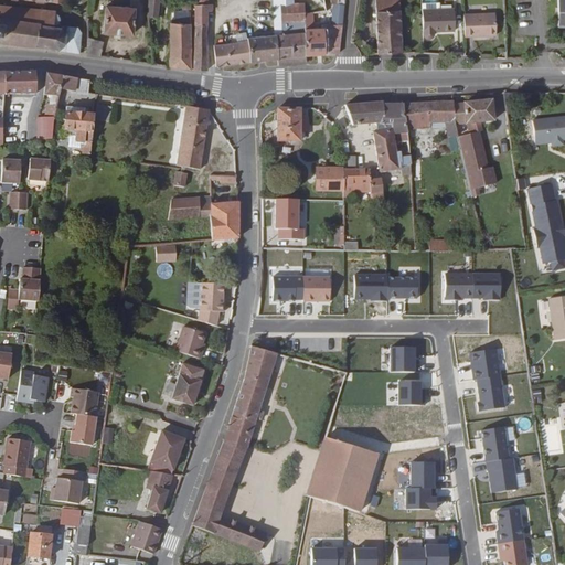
[(150,0),(150,20),(159,20),(160,0),(150,0)]
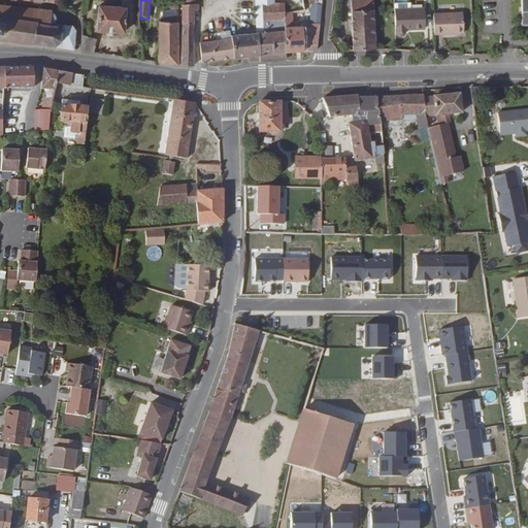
[(255,0),(255,35),(257,58),(285,54),(284,32),(262,34),(262,22),(284,20),(284,13),(292,13),(301,12),(300,4),(300,3),(269,4),(268,0),(255,0)]
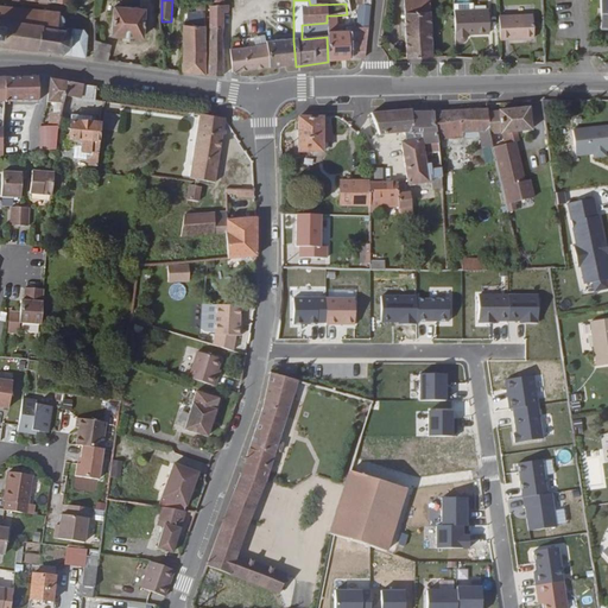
[(353,32),(336,33),(336,16),(327,16),(327,23),(327,37),(328,62),(341,61),(363,61),(369,0),(358,0),(358,4),(346,5),(347,14),(353,21),(353,32)]
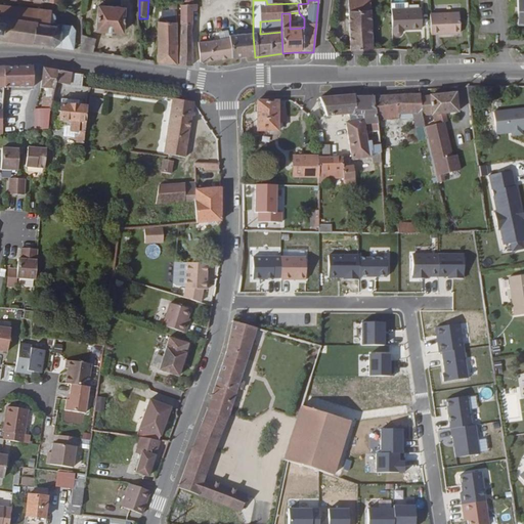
[(370,51),(366,0),(353,0),(354,3),(346,4),(347,51),(370,51)]
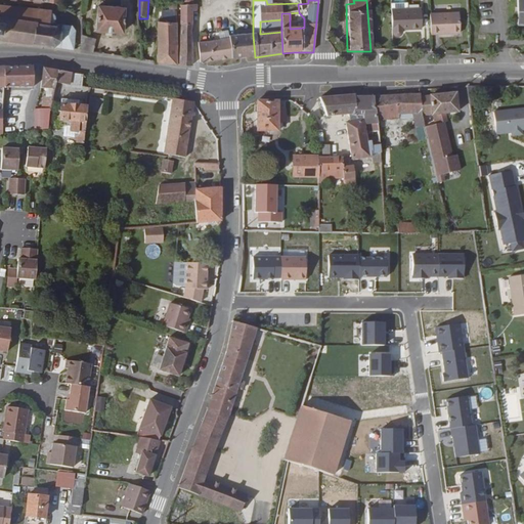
[(57,49),(58,48),(74,50),(75,32),(69,32),(66,28),(62,26),(60,25),(57,25),(55,26),(54,27),(52,26),(54,23),(54,18),(52,15),(50,13),(50,9),(46,8),(46,10),(40,10),(40,8),(35,7),(34,9),(25,8),(25,6),(20,6),(19,8),(12,7),(12,5),(7,5),(7,6),(0,5),(0,41),(2,42),(1,44),(6,45),(6,42),(16,43),(15,46),(22,47),(22,44),(31,45),(31,48),(36,48),(36,45),(43,46),(43,49),(47,49),(47,46),(55,47),(55,48),(57,49)]
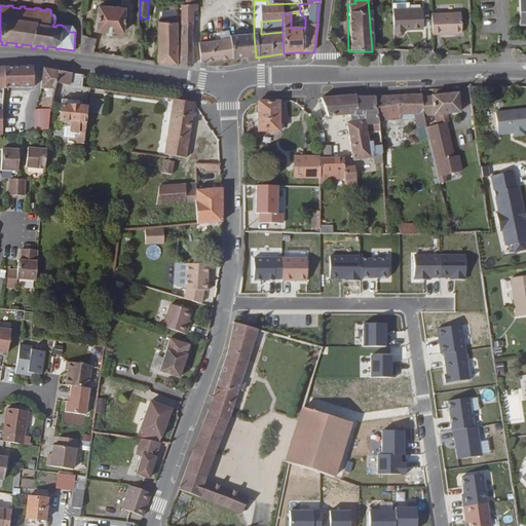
[(160,22),(158,64),(178,66),(179,27),(179,11),(173,11),(173,7),(171,6),(170,22),(160,22)]
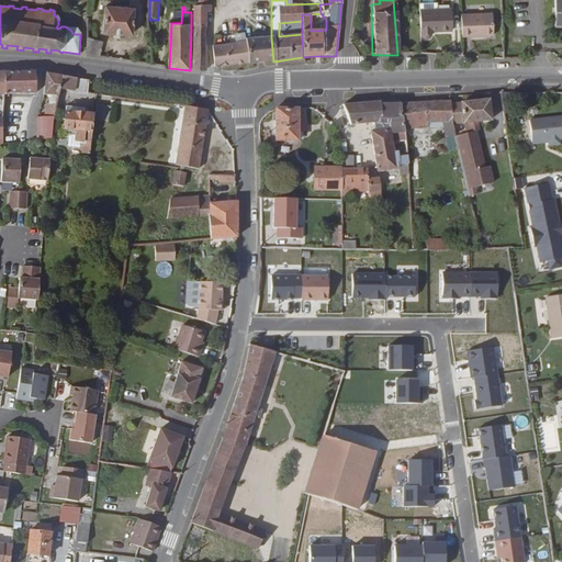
[(206,8),(197,8),(195,29),(206,29),(206,13),(206,8)]
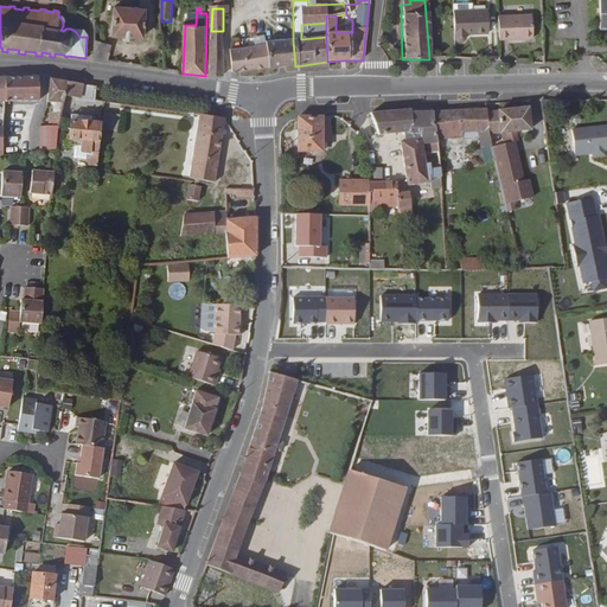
[(142,44),(146,17),(115,11),(112,40),(142,44)]
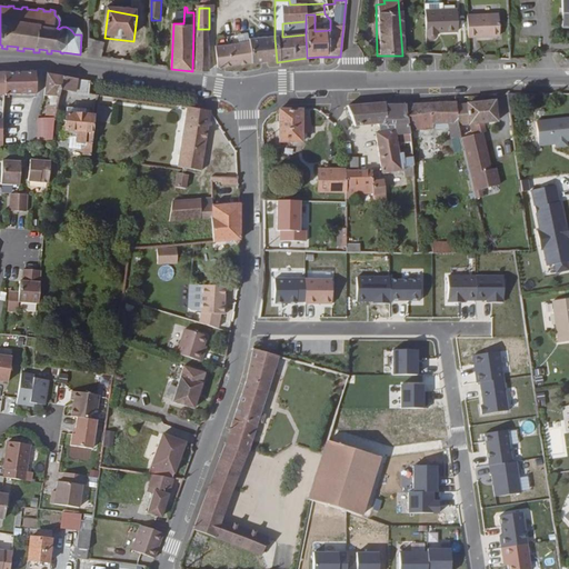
[(452,31),(450,11),(421,15),(425,40),(436,39),(436,31),(452,31)]
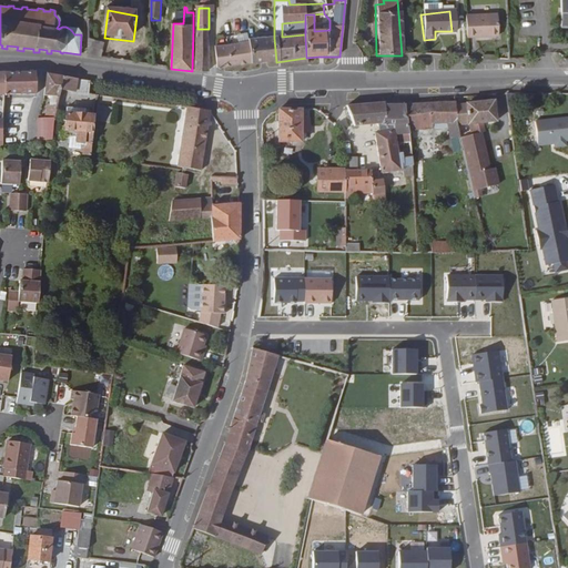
[(496,33),(494,11),(462,13),(465,38),(496,33)]
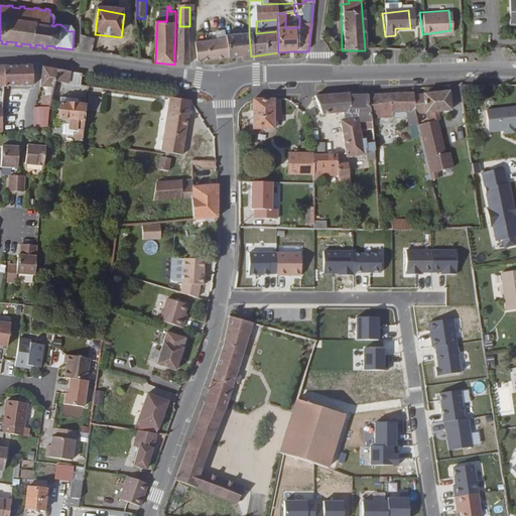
[(179,26),(178,65),(189,67),(189,26),(179,26)]
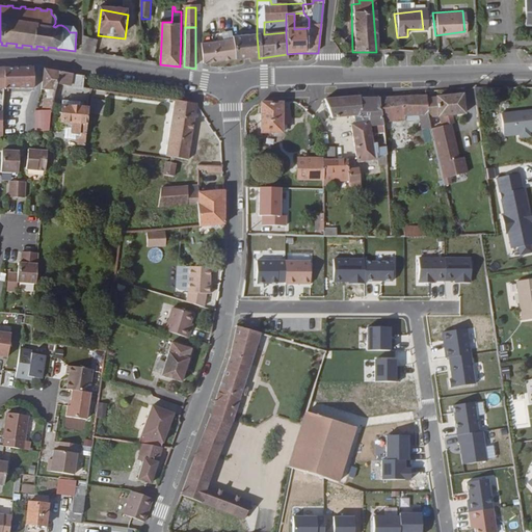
[(235,42),(236,60),(259,58),(257,35),(235,38),(235,42)]
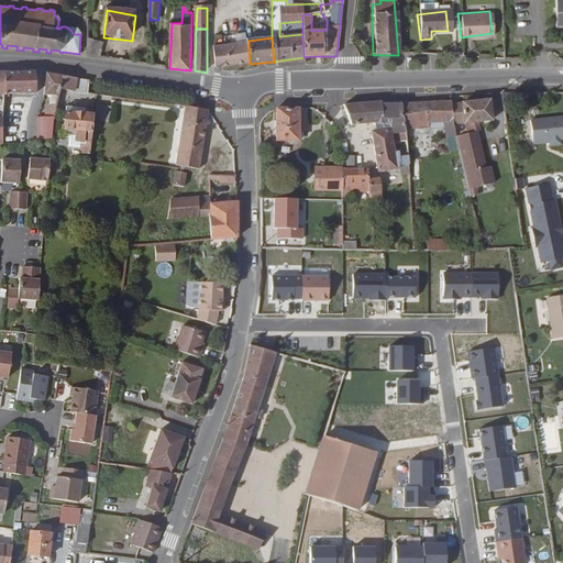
[(88,46),(87,55),(100,57),(102,42),(88,39),(88,46)]
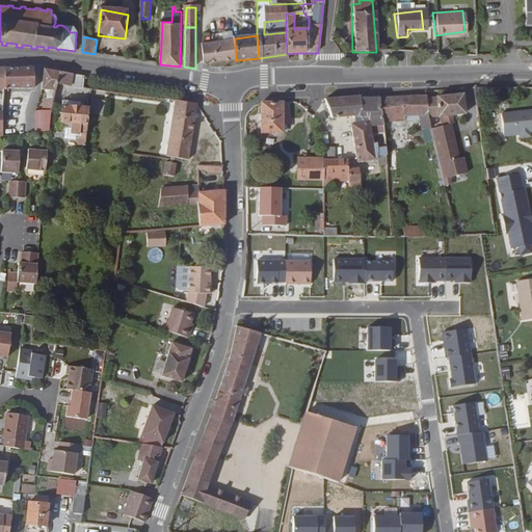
[(223,62),(236,60),(235,42),(222,44),(223,62)]
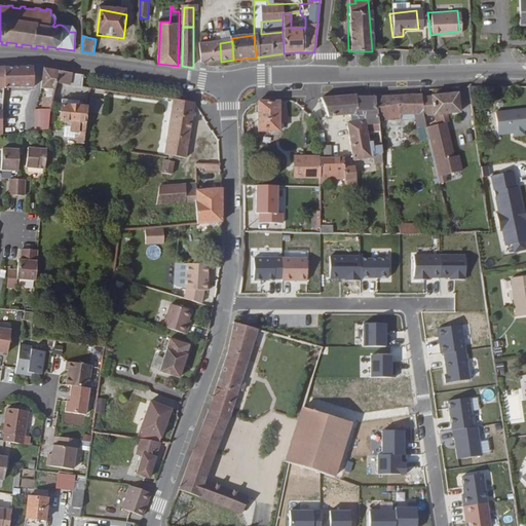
[(200,45),(201,65),(221,62),(220,43),(218,43),(200,45)]
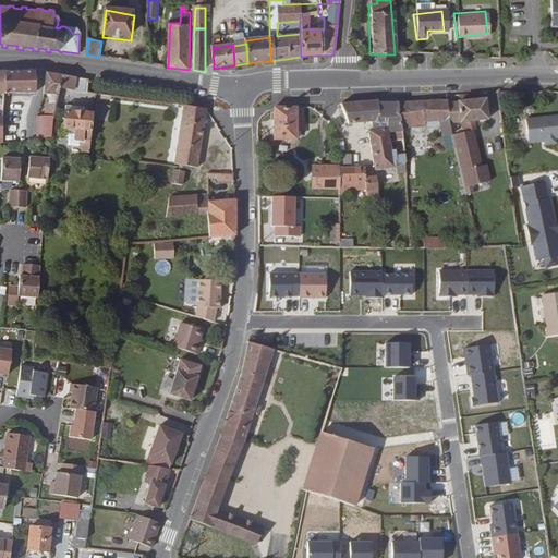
[(271,68),(301,64),(301,57),(271,61),(271,68)]
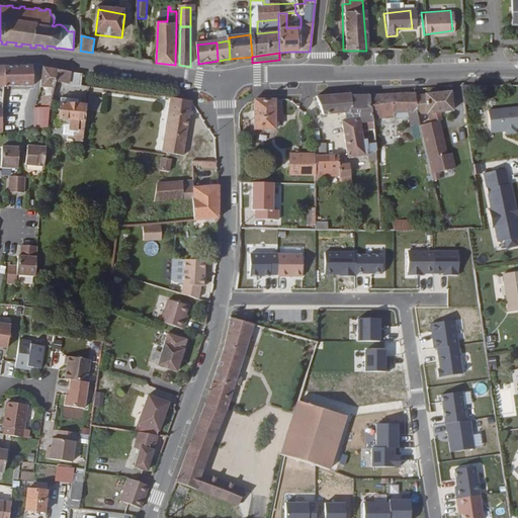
[(32,86),(32,69),(5,69),(5,88),(4,94),(6,94),(7,88),(32,86)]
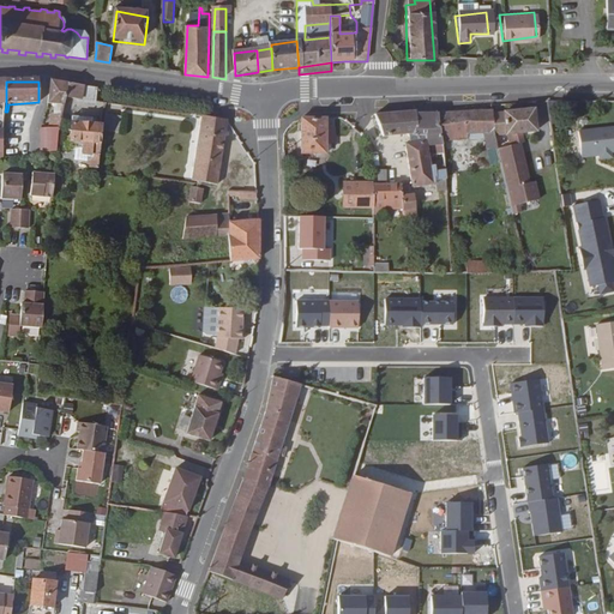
[(62,103),(66,84),(50,83),(48,101),(62,103)]
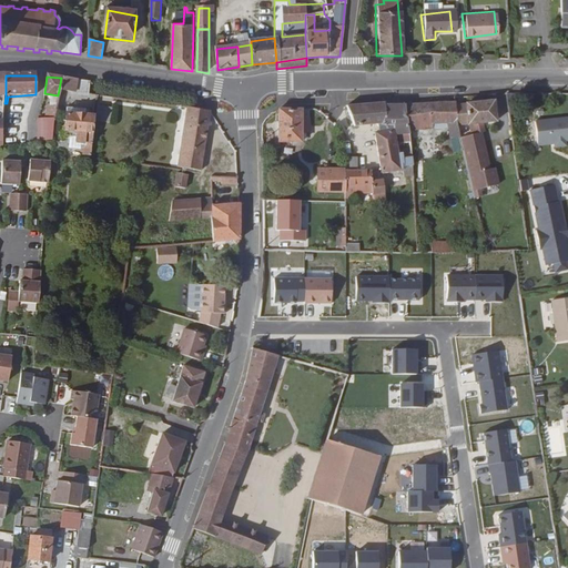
[(89,97),(91,81),(61,78),(58,95),(57,105),(68,107),(70,94),(89,97)]
